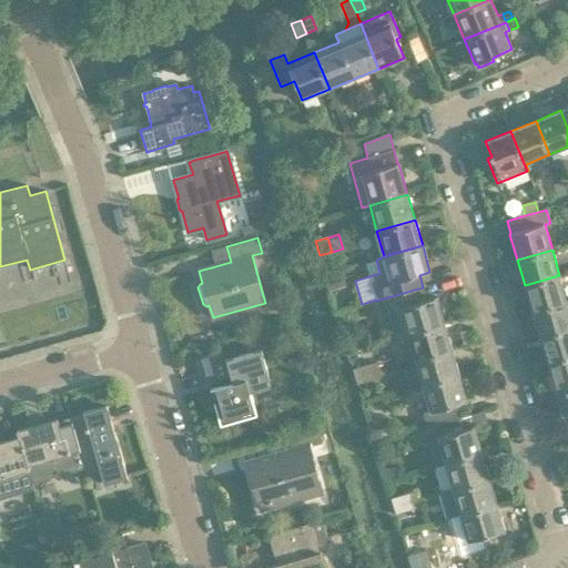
[(567,302),(559,275),(525,285),(531,312),(567,302)]
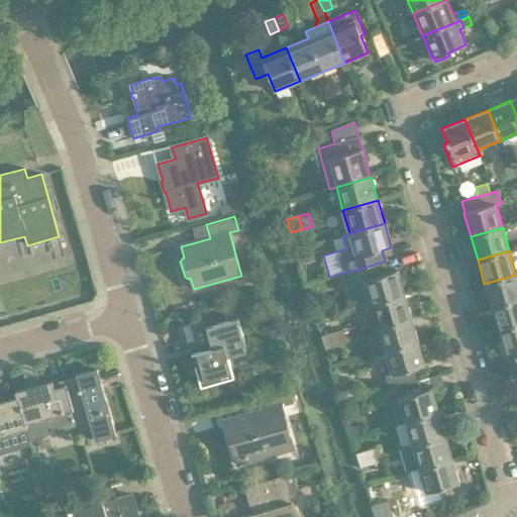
[(385,262),(349,272),(359,307),(371,304),(405,294),(398,270),(388,273),(385,262)]
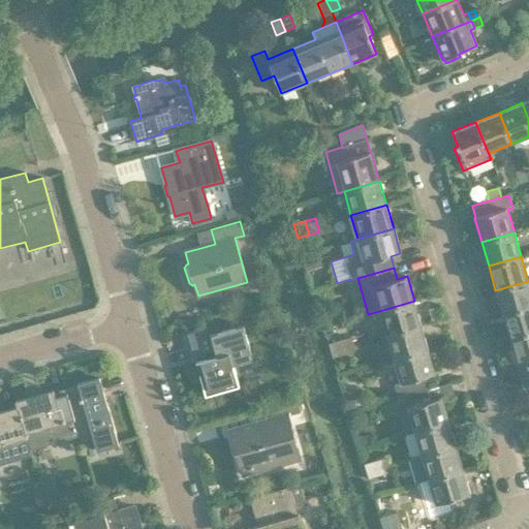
[(528,306),(528,283),(528,281),(495,290),(502,314),(528,306)]
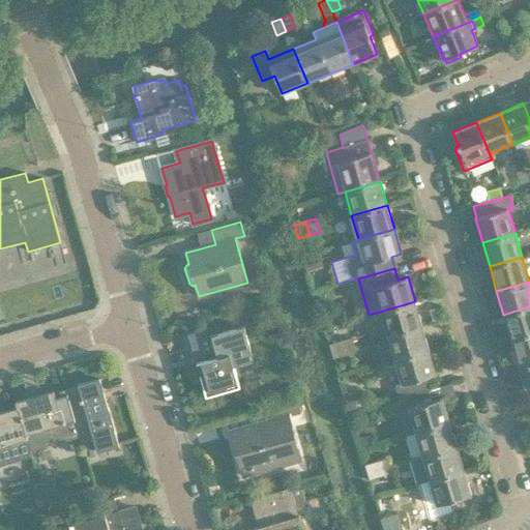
[(386,335),(422,325),(415,301),(380,312),(386,335)]
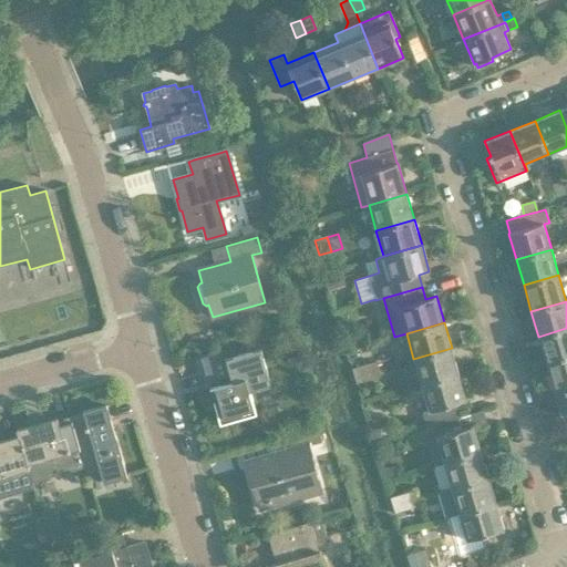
[(566,328),(538,337),(546,362),(566,356),(566,328)]
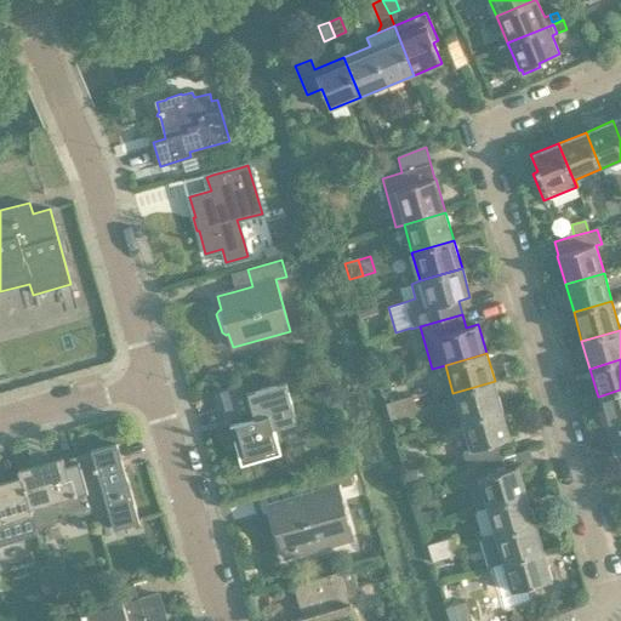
[(229,426),(241,466),(285,453),(278,428),(301,422),(290,381),(222,400),(228,417),(252,411),(255,419),(229,426)]
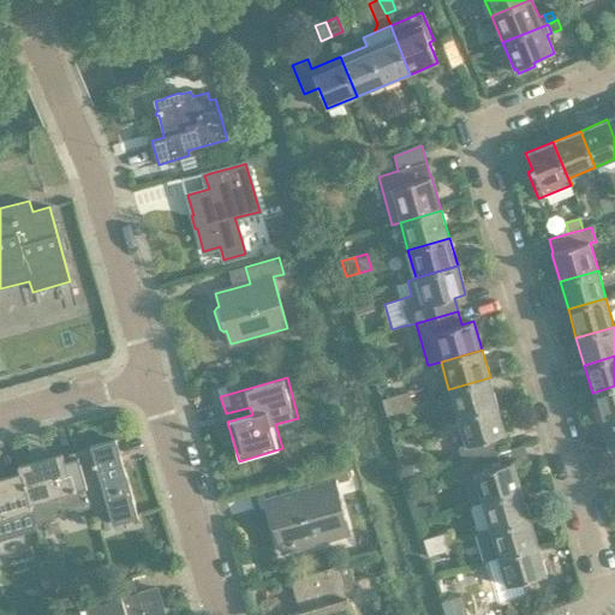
[(457,418),(497,406),(490,377),(448,389),(457,418)]
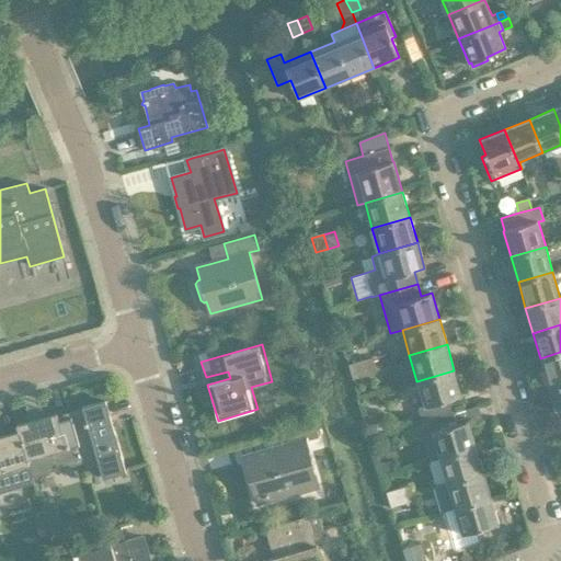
[(560,352),(540,358),(547,384),(560,379),(560,352)]
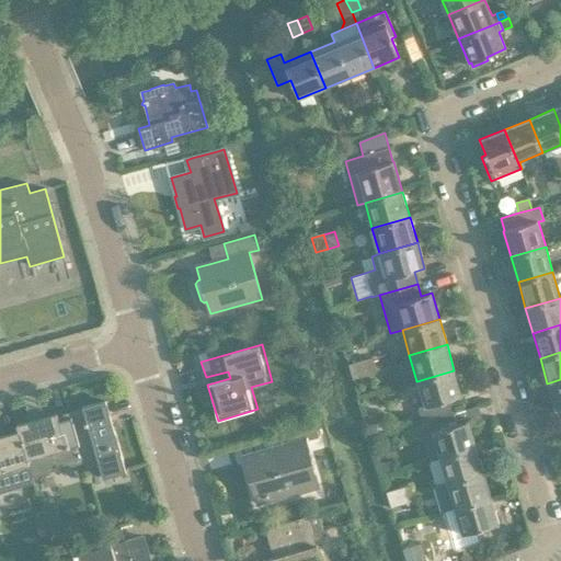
[(371,358),(361,362),(365,376),(376,373),(371,358)]
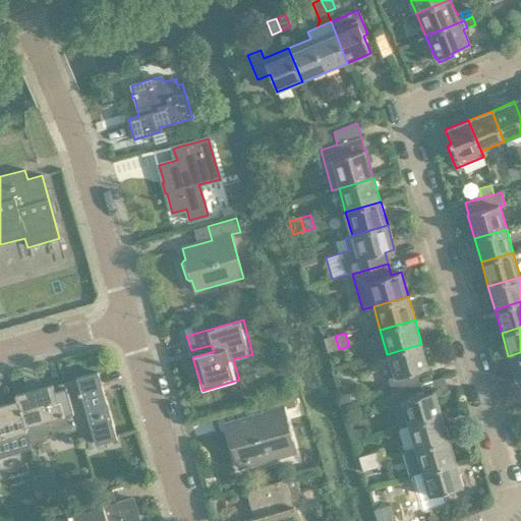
[(328,352),(339,349),(335,336),(324,339),(328,352)]
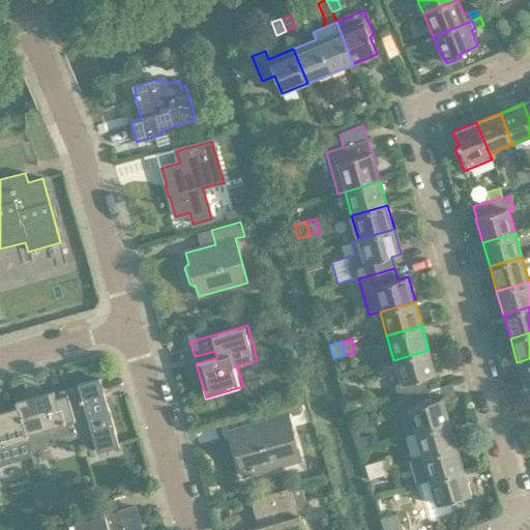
[(399,398),(430,389),(425,377),(436,374),(429,350),(393,360),(401,384),(395,385),(399,398)]
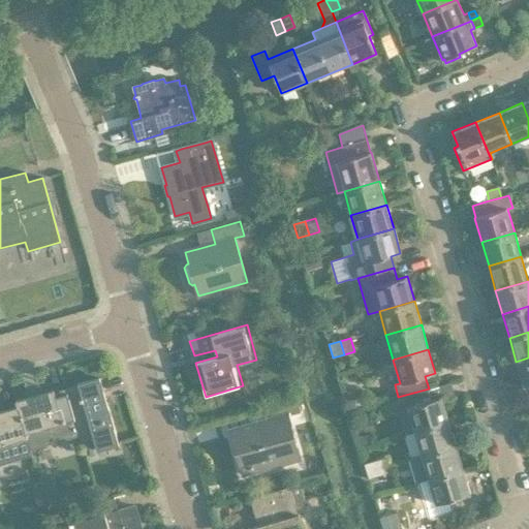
[(528,358),(516,362),(523,386),(528,385),(528,389),(528,358)]
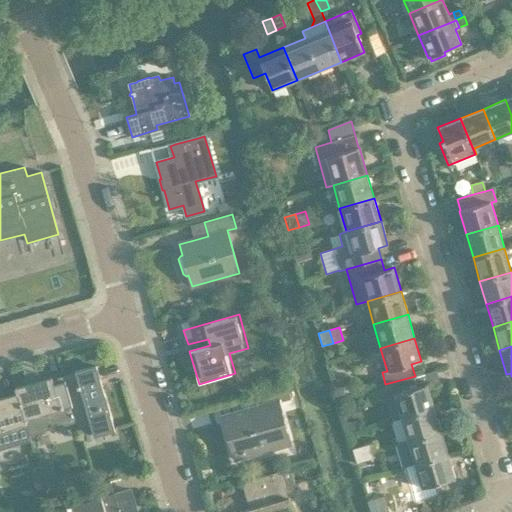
[(97,366),(64,375),(76,418),(77,418),(79,427),(90,424),(94,436),(95,436),(95,435),(113,430),(114,431),(115,430),(97,366)]
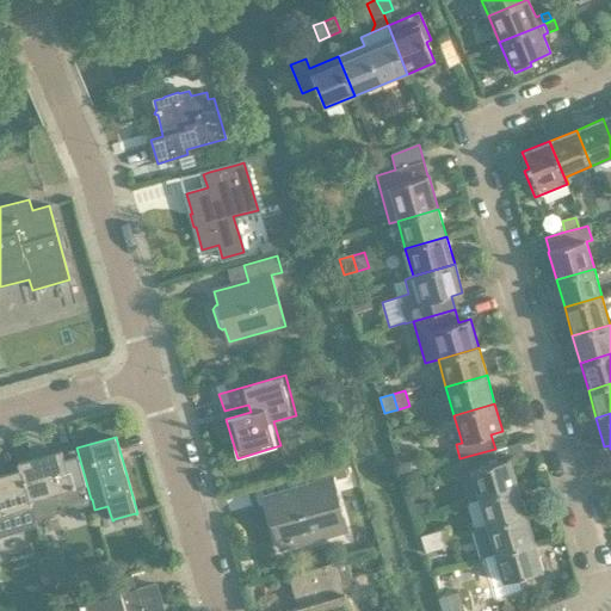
[(76,448),(18,464),(20,474),(22,474),(30,501),(30,500),(36,519),(92,504),(93,510),(94,510),(92,499),(91,499),(76,448)]
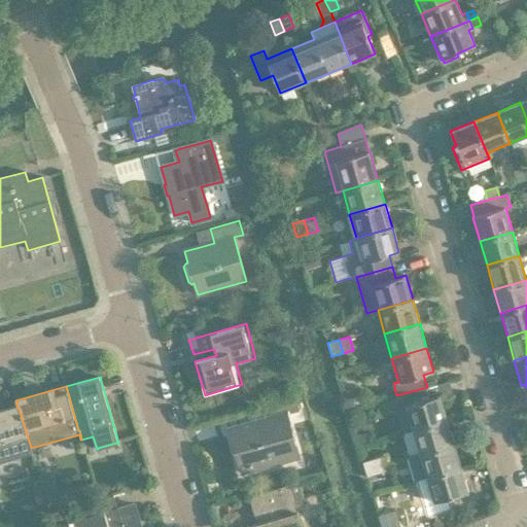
[(412,430),(448,420),(441,395),(430,398),(427,387),(396,395),(400,408),(406,406),(412,430)]
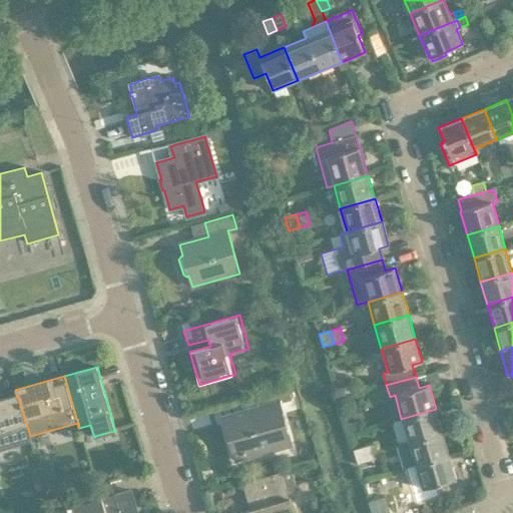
[(234,460),(291,445),(280,403),(291,400),(288,389),(263,395),(266,406),(222,418),(234,460)]
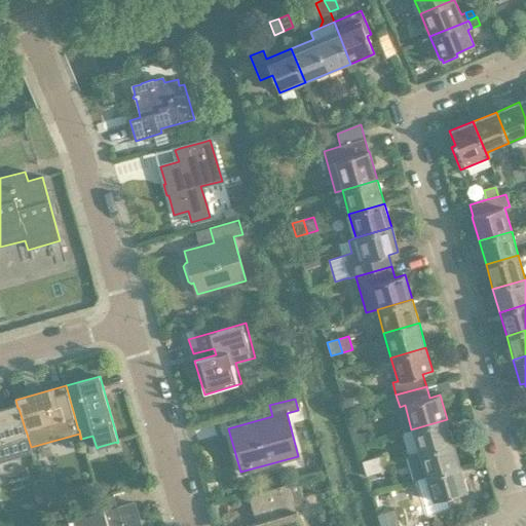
[(19,408),(17,408),(0,413),(0,480),(0,481),(0,480),(0,461),(31,453),(31,454),(33,454),(31,447),(26,430),(26,431),(19,408)]
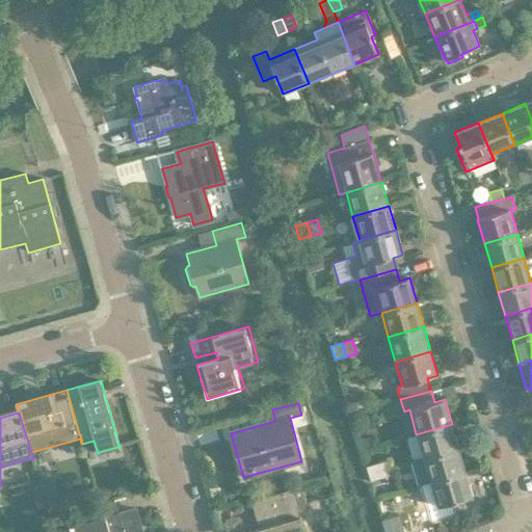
[(423,458),(459,448),(452,424),(416,434),(423,458)]
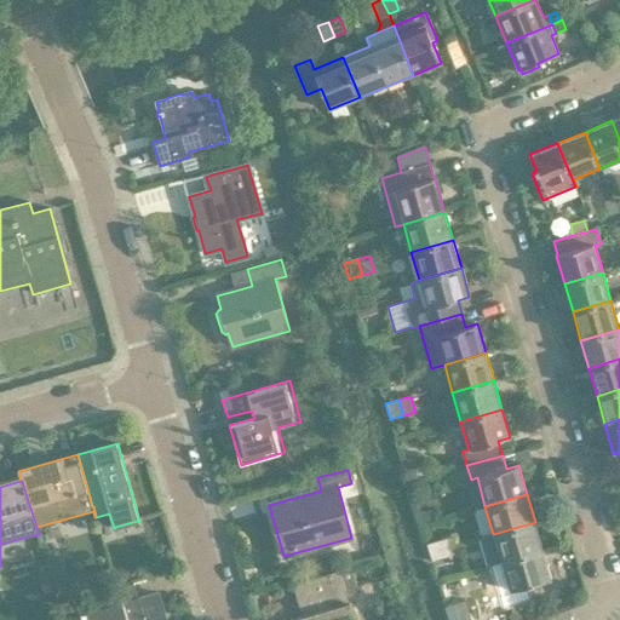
[(430,510),(422,511),(424,522),(432,520),(430,510)]
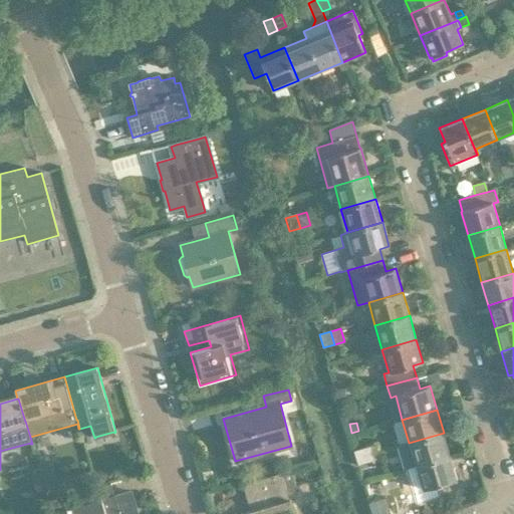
[(409,443),(397,446),(404,470),(405,469),(416,466),(450,456),(444,433),(409,443)]
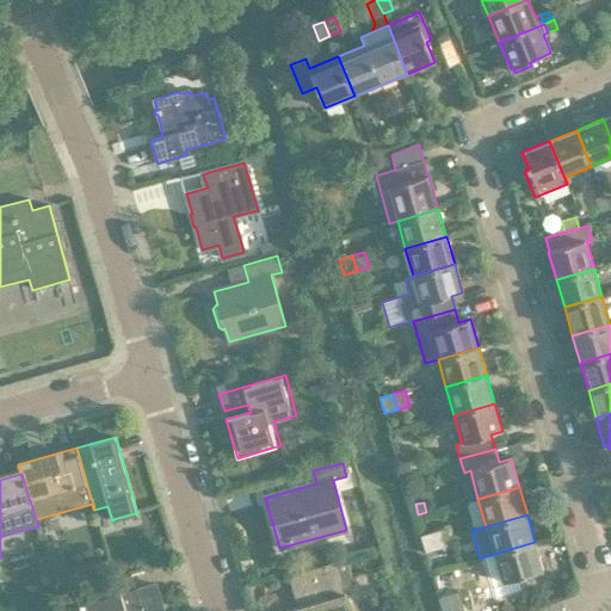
[(445,530),(433,534),(438,549),(450,545),(445,530)]
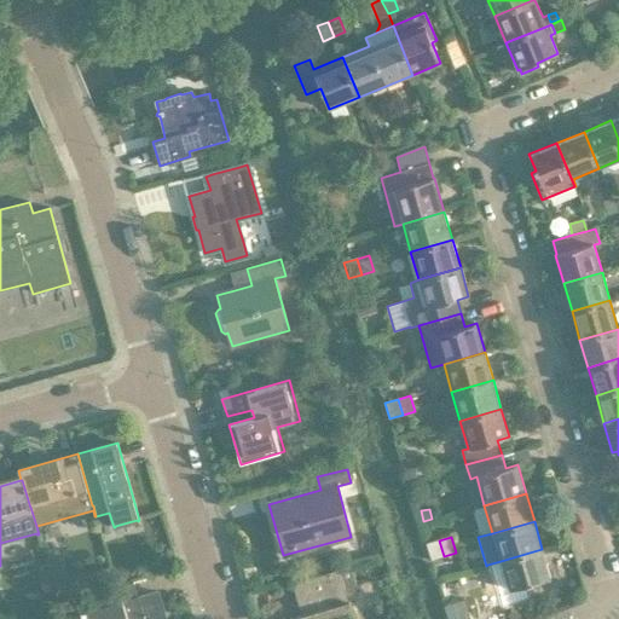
[(432,560),(444,556),(439,541),(427,544),(432,560)]
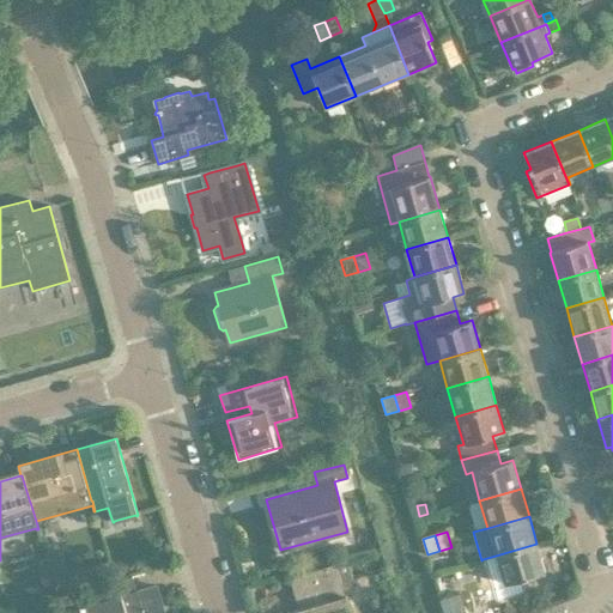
[(496,556),(483,559),(495,602),(525,594),(521,580),(523,578),(545,572),(536,544),(496,556)]
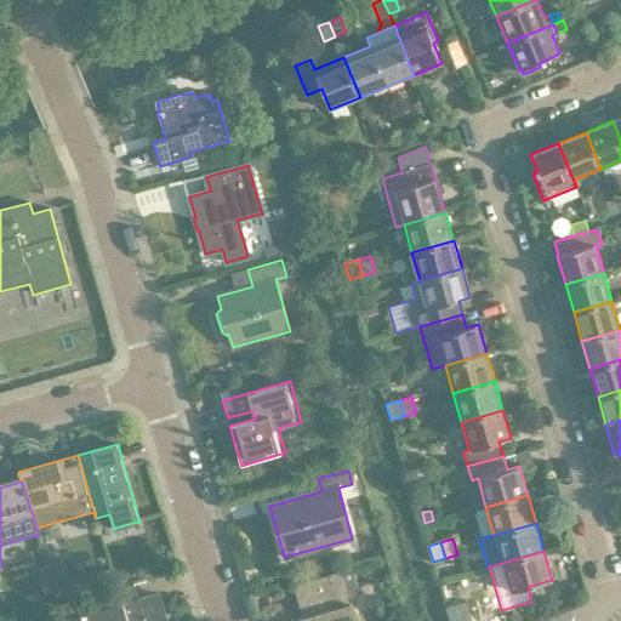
[(358,588),(352,568),(294,585),(302,616),(288,620),(354,620),(347,591),(358,588)]
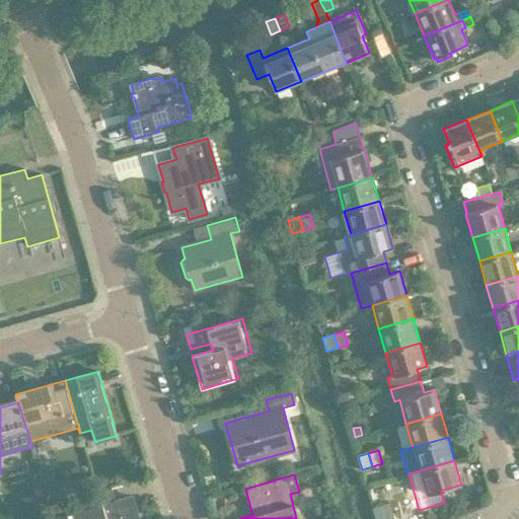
[(64,502),(68,518),(138,518),(136,510),(137,510),(135,504),(134,504),(132,496),(116,501),(112,489),(64,502)]
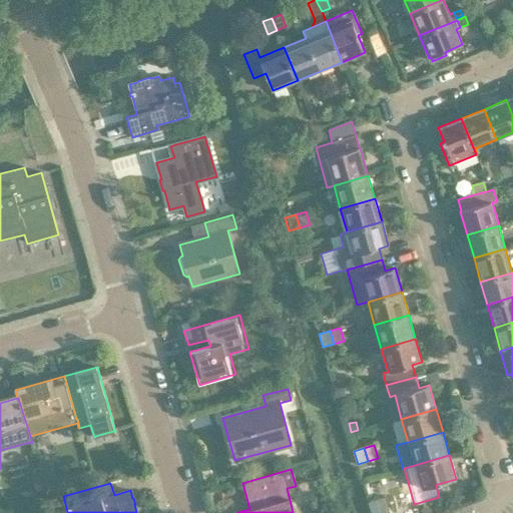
[(61,497),(52,499),(53,506),(63,503),(61,497)]
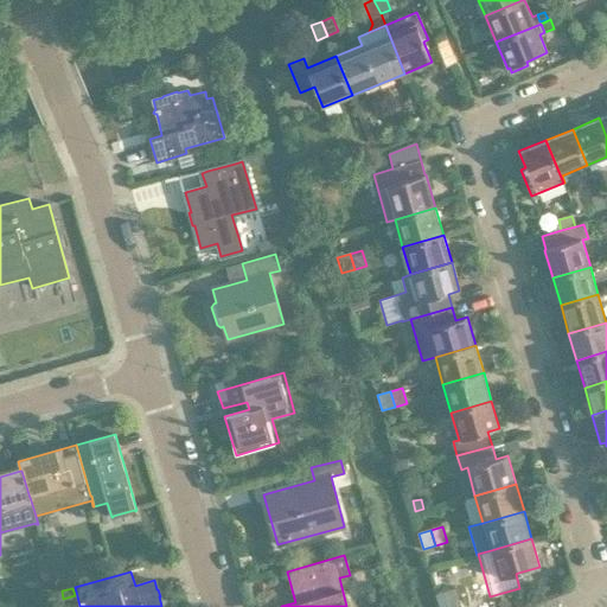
[(460,606),(455,588),(436,594),(439,606),(460,606)]
